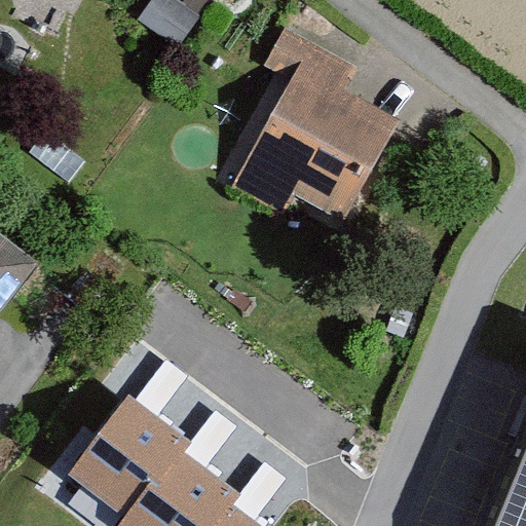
[(199,16),(175,0),(152,0),(140,21),(179,46),(199,16)]
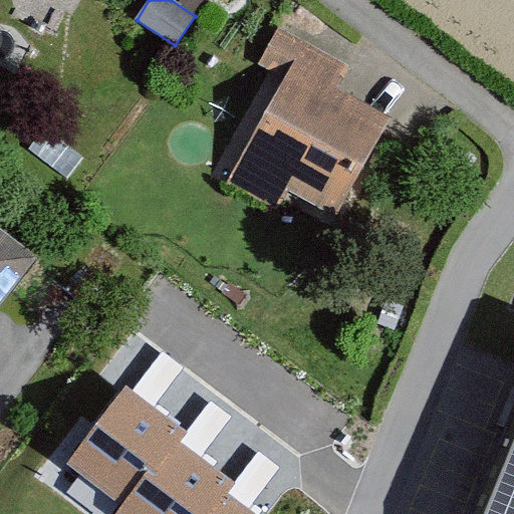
[(390,117),(338,90),(352,65),(279,26),(258,64),(285,79),(230,181),(231,182),(276,206),(278,207),(287,190),(336,216),(390,117)]
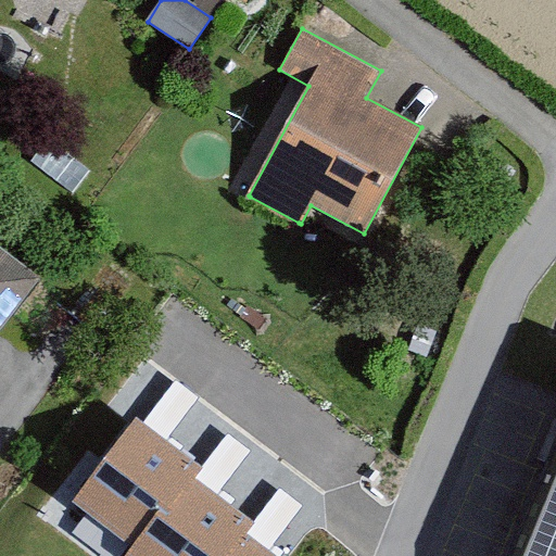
[(0,333),(41,279),(0,247),(0,333)]
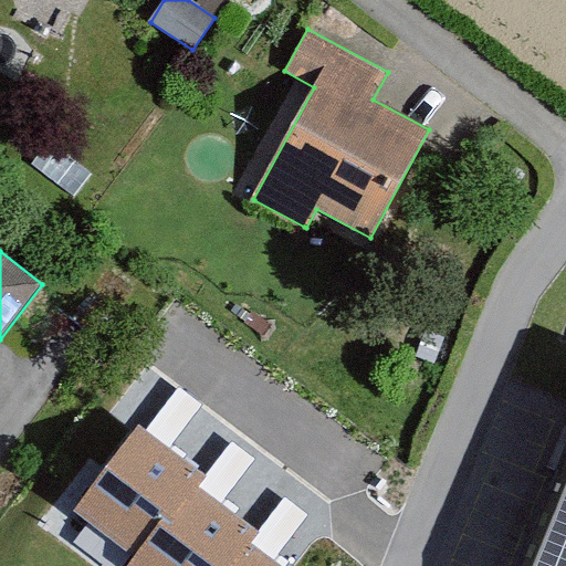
[(179,388),(148,430),(170,448),(202,405),(179,388)]
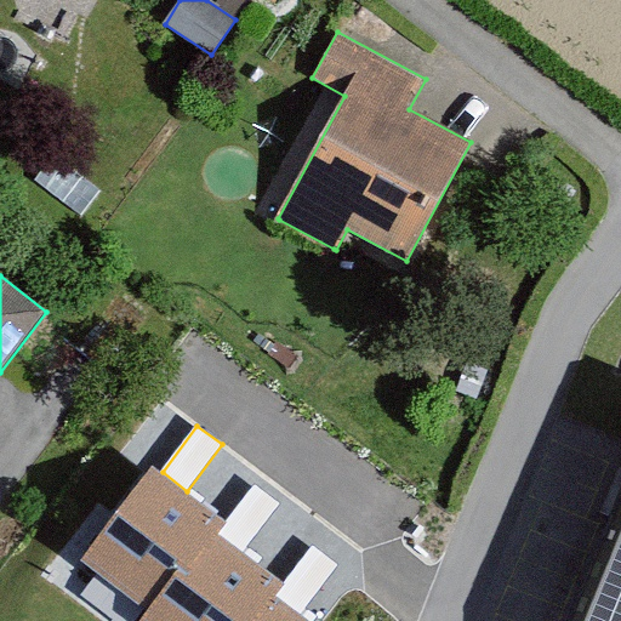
[(218,535),(228,522),(187,491),(163,472),(152,465),(81,560),(148,610),(178,568),(188,575),(218,535)]
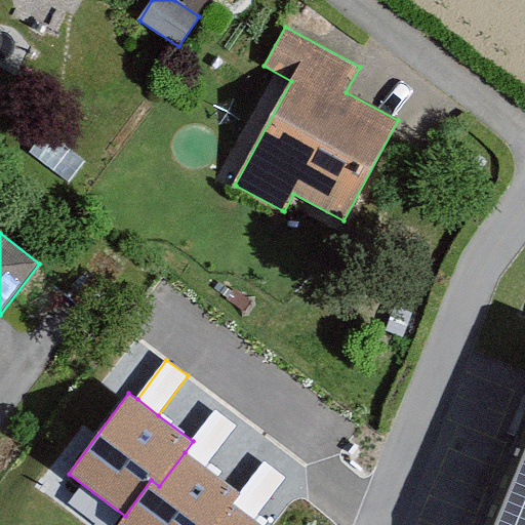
[(193,441),(185,452),(205,468),(237,426),(215,410),(193,441)]
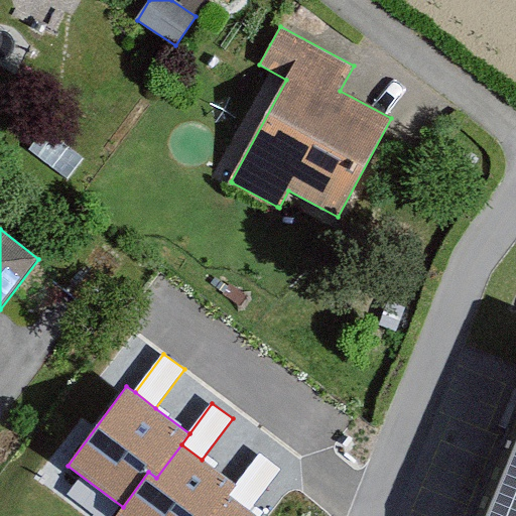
[(515,515),(515,406),(471,515),(515,515)]
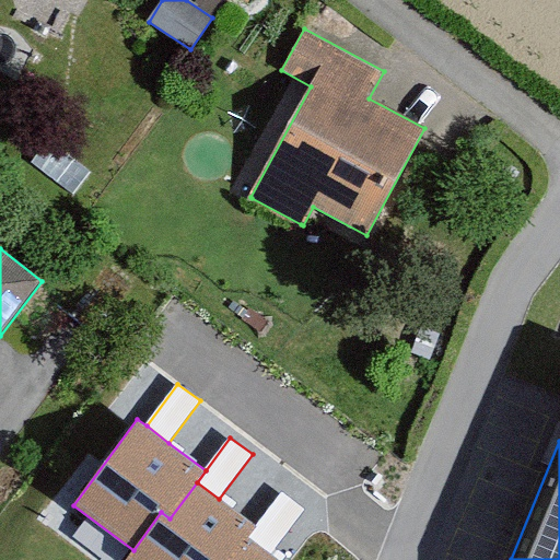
[(231,559),(247,539),(257,526),(219,499),(197,482),(170,518),(161,512),(133,550),(125,559),(231,559)]
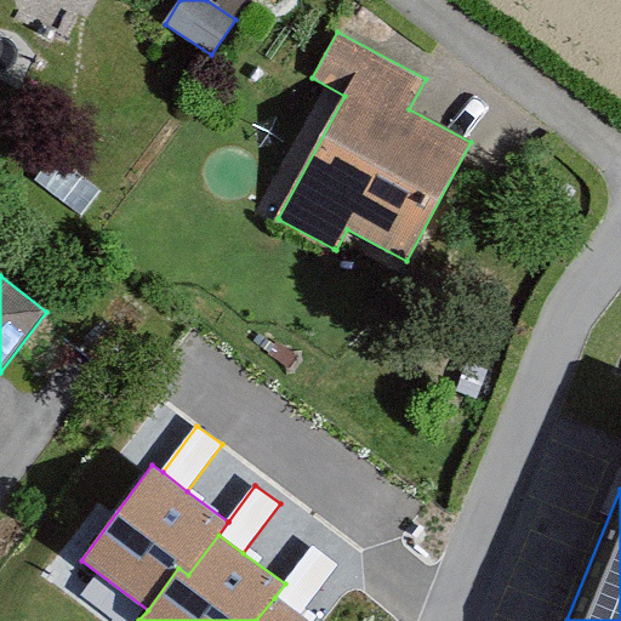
[(285,584),(274,598),(300,616),(339,567),(312,547),(285,584)]
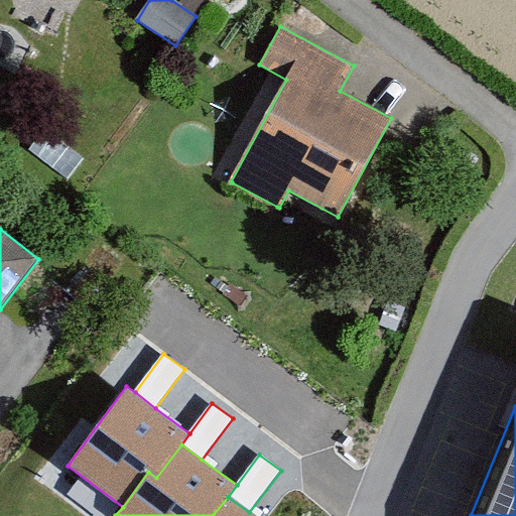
[(254,515),(249,512),(228,497),(213,515),(254,515)]
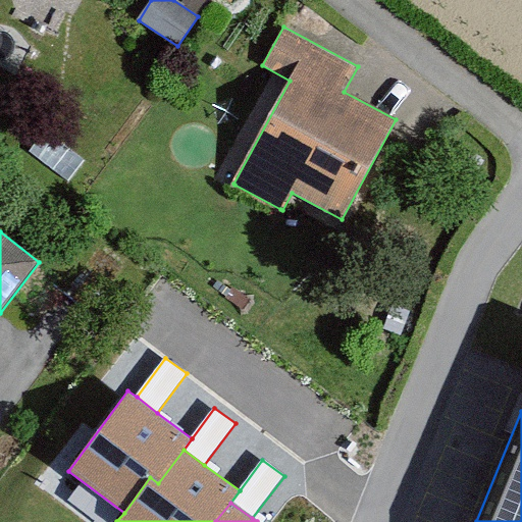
All buildings are outlined.
